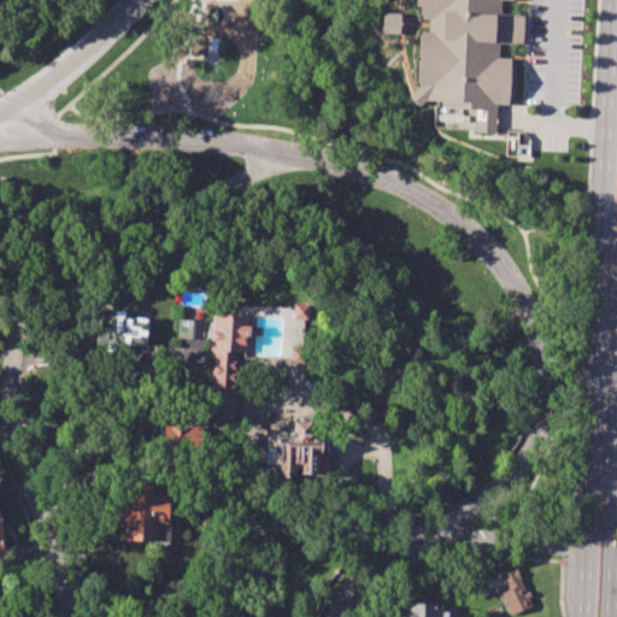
[(421,0),(499,0),(499,15),(522,15),(521,43),(498,42),(498,57),(509,58),(509,64),(515,64),(513,99),(507,99),(507,104),(493,104),(493,133),(475,133),(476,107),(441,106),(441,100),(425,100),(419,106),(409,95),(418,86),(419,31),(428,31),(429,18),(421,18),(421,0)]
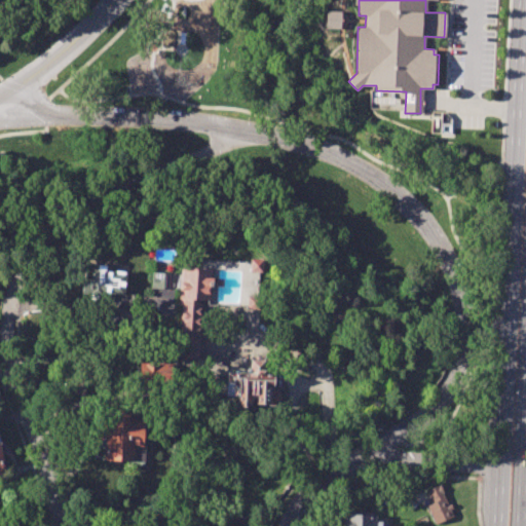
[(326,10),(340,11),(339,29),(325,28),(326,10)]
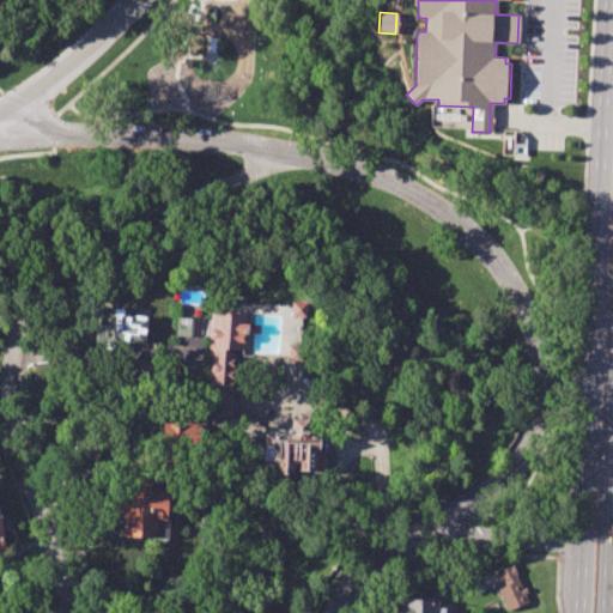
[(526,132),(502,131),(501,155),(525,156),(526,132)]
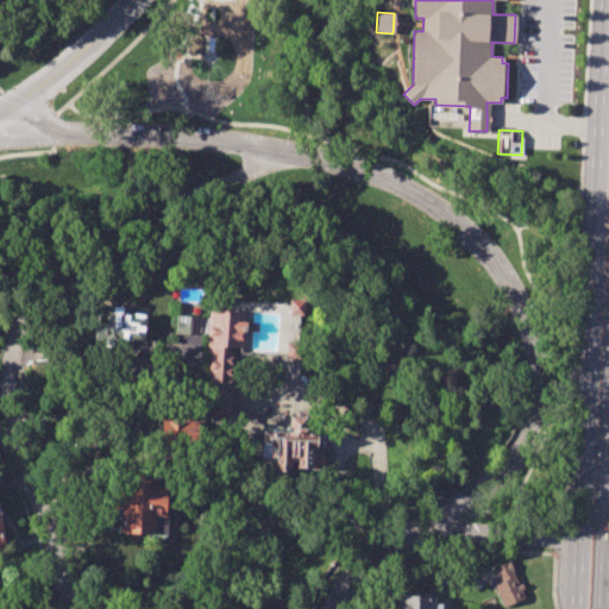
[(288,300),(302,301),(302,315),(288,314),(288,300)]
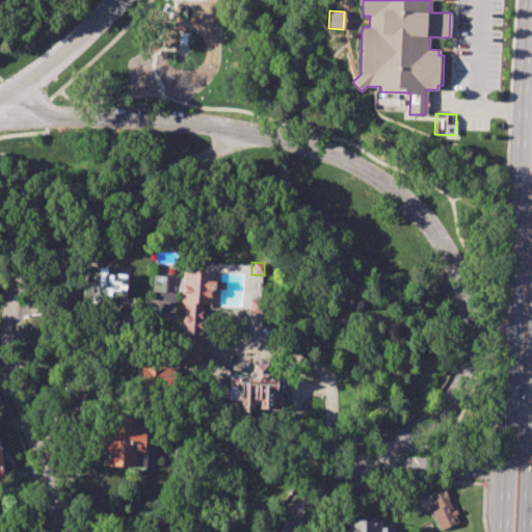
[(86,271),(99,272),(100,265),(117,267),(116,274),(127,276),(124,301),(83,295),(86,271)]
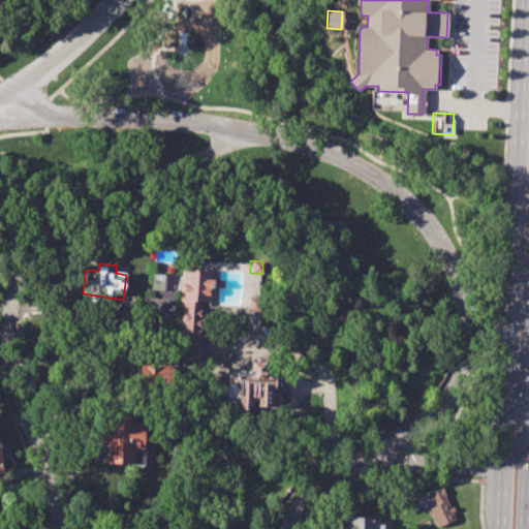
[(179,359),(198,360),(201,305),(210,306),(211,286),(219,287),(222,287),(223,280),(219,280),(211,280),(211,270),(181,268),(179,307),(182,307),(179,359)]
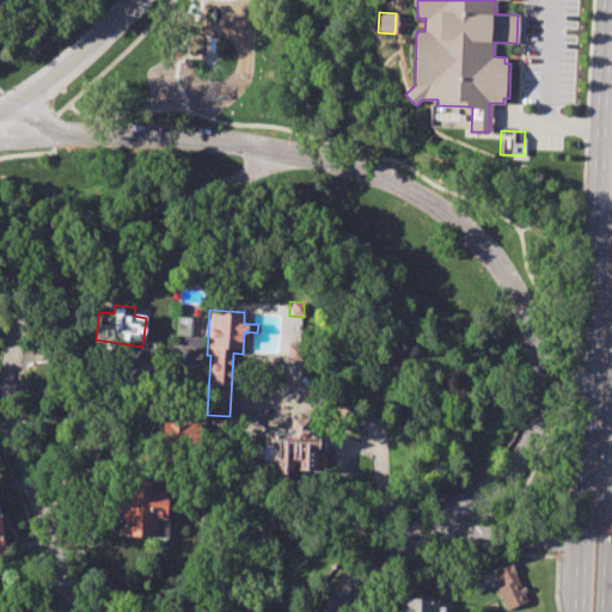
[(176,317),(201,318),(201,336),(175,336),(176,317)]
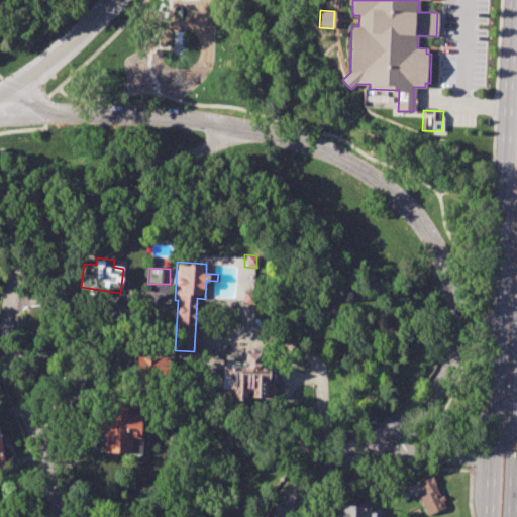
[(242,292),(254,292),(254,304),(242,303),(242,292)]
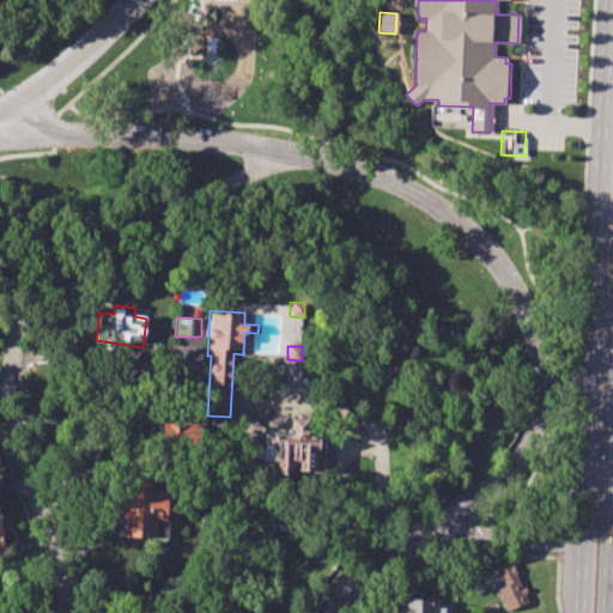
[(263,430),(292,430),(292,418),(321,419),(320,451),(327,451),(327,471),(290,471),(290,475),(275,475),(275,461),(263,461),(263,457),(254,457),(254,444),(263,444),(263,430)]
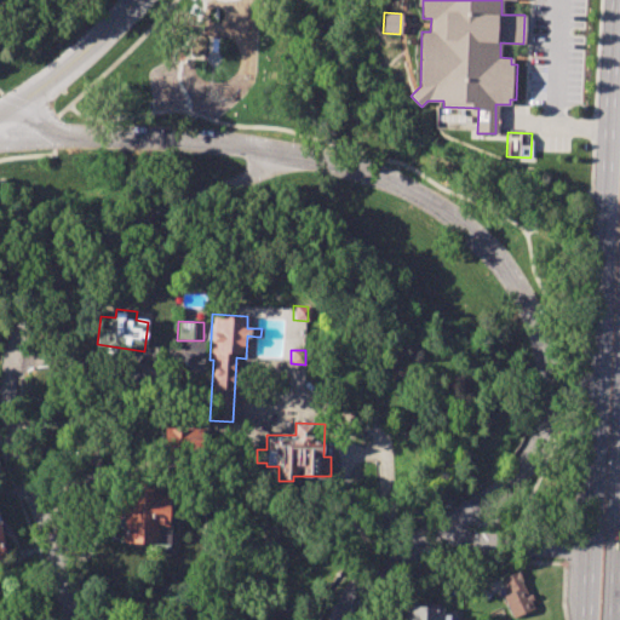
[(164,426),(200,425),(200,448),(165,449),(164,426)]
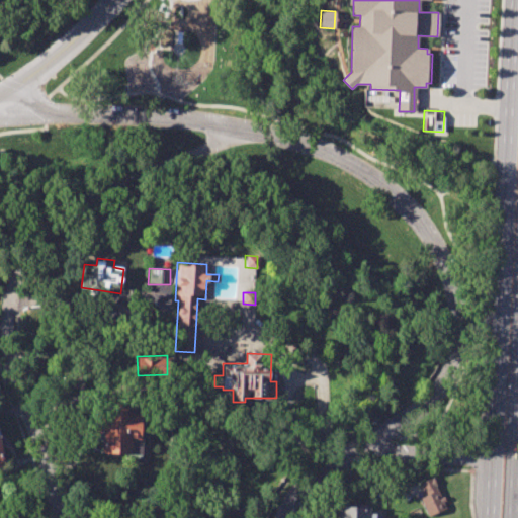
[(103,410),(142,411),(141,453),(101,452),(103,410)]
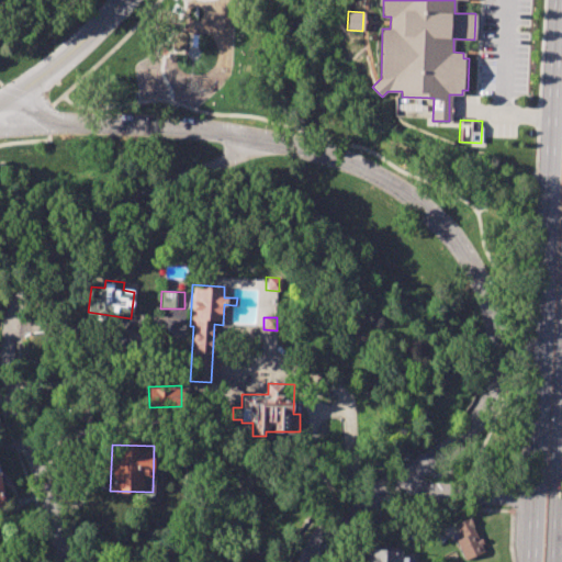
[(454,524),(470,516),(485,551),(465,560),(457,540),(461,538),(454,524)]
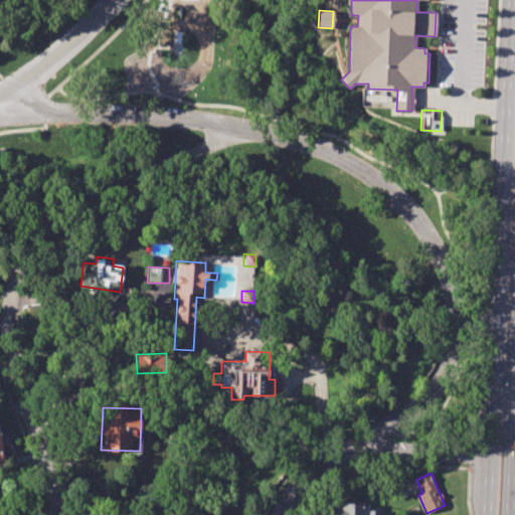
[(334,514),(335,503),(367,504),(367,510),(373,510),(372,514),(334,514)]
